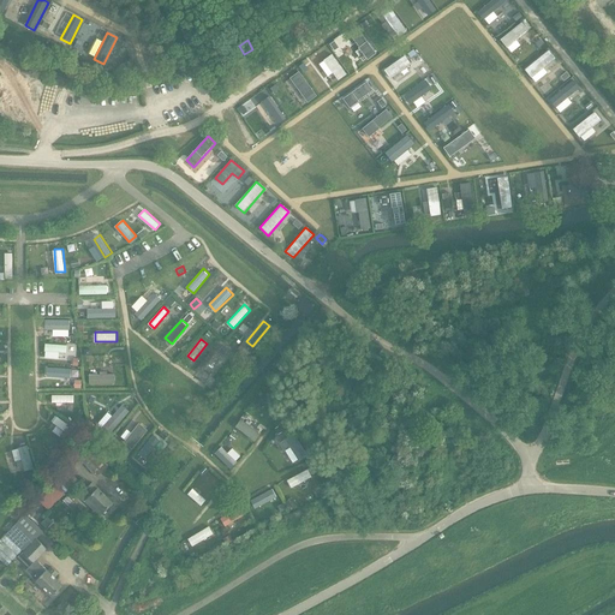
[(45,344),(45,351),(73,353),(75,345),(45,344)]
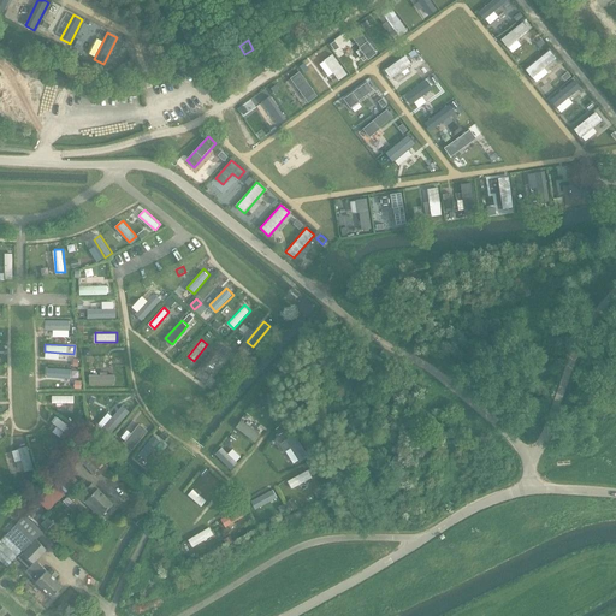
[(229,345),(224,351),(229,356),(234,351),(229,345)]
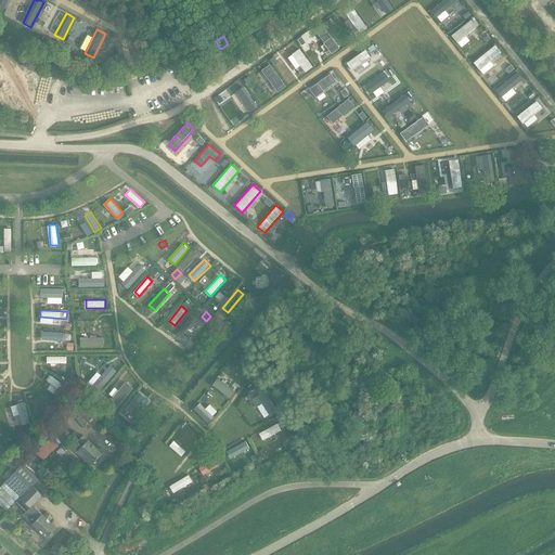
[(195,318),(184,334),(191,338),(201,322),(195,318)]
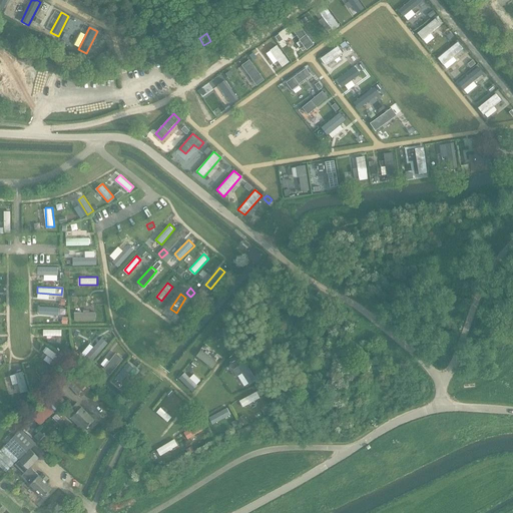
[(39,313),(58,314),(58,307),(39,306),(39,313)]
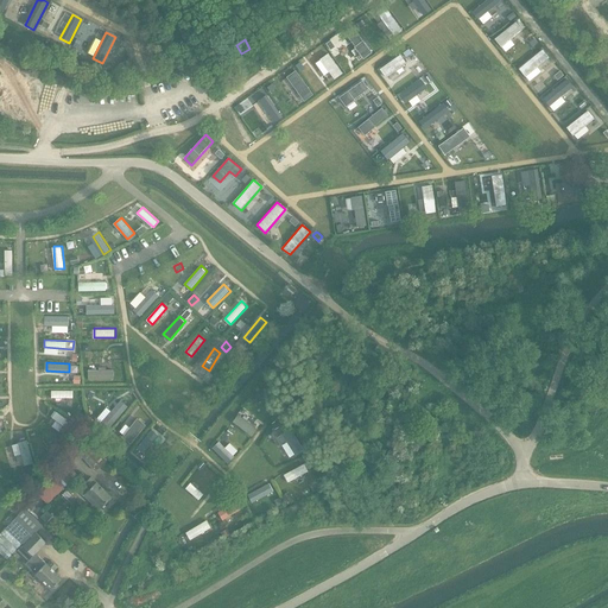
[(89,379),(115,379),(115,368),(89,368),(89,379)]
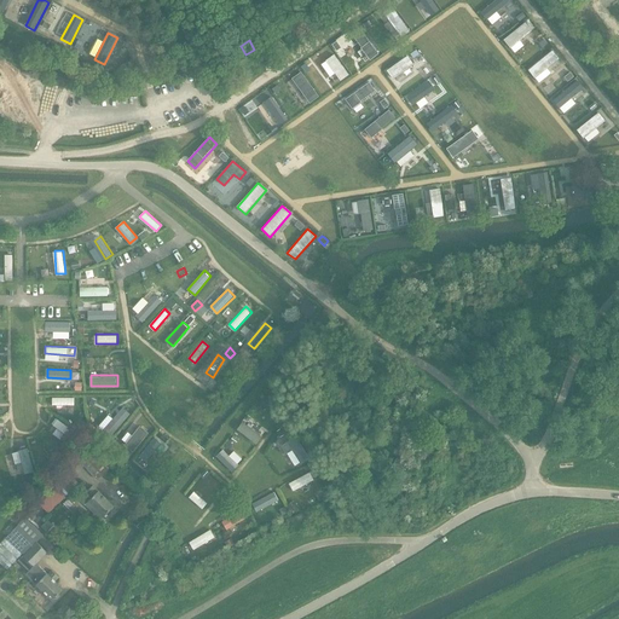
[(260,400),(256,405),(264,411),(267,406),(260,400)]
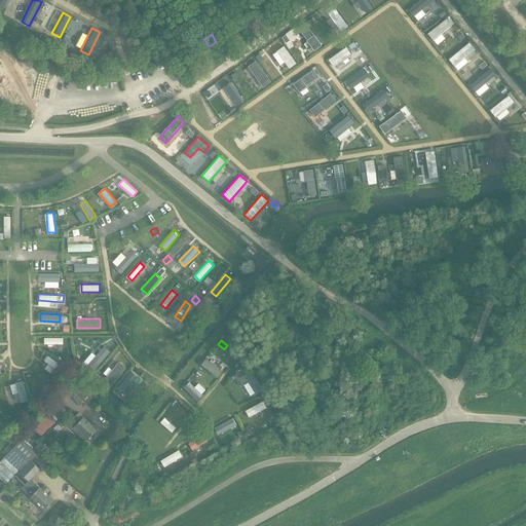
[(97,354),(92,351),(84,363),(96,371),(111,350),(105,345),(97,354)]
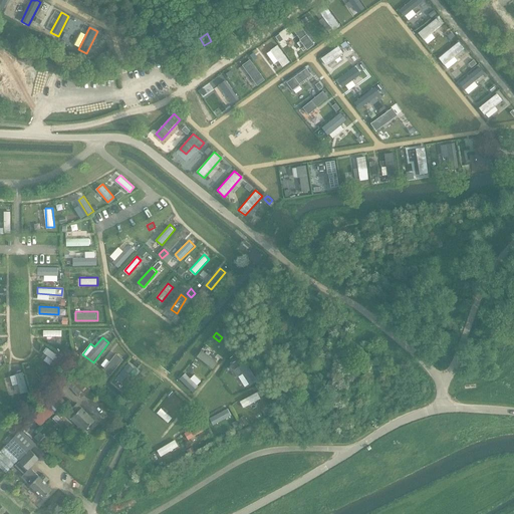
[(50,364),(58,354),(49,347),(41,356),(50,364)]
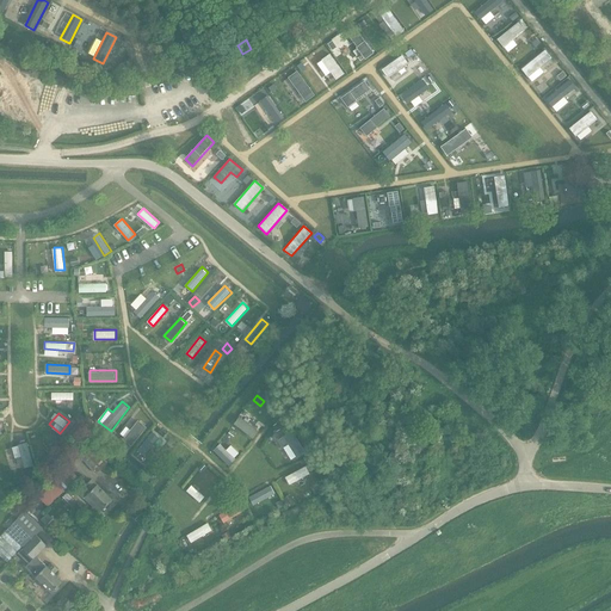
[(234,423),(253,438),(260,430),(241,414),(234,423)]
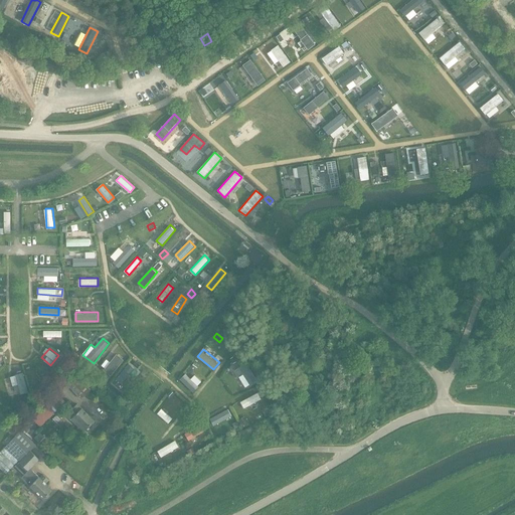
[(117,353),(104,370),(111,376),(125,359),(117,353)]
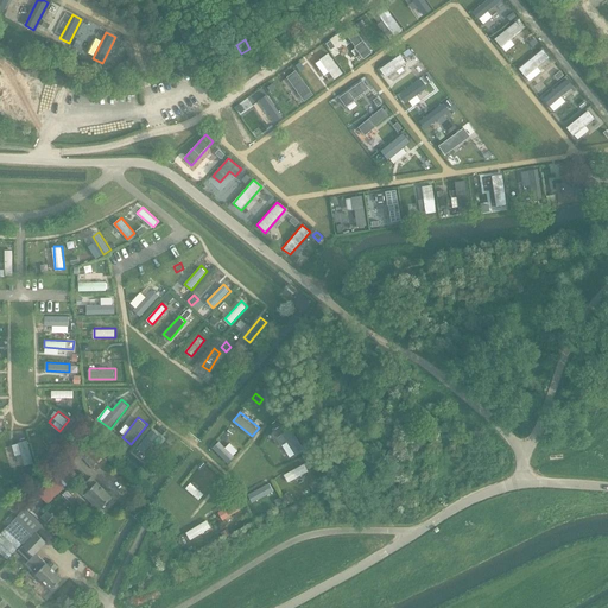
[(289,429),(280,434),(292,457),(301,453),(289,429)]
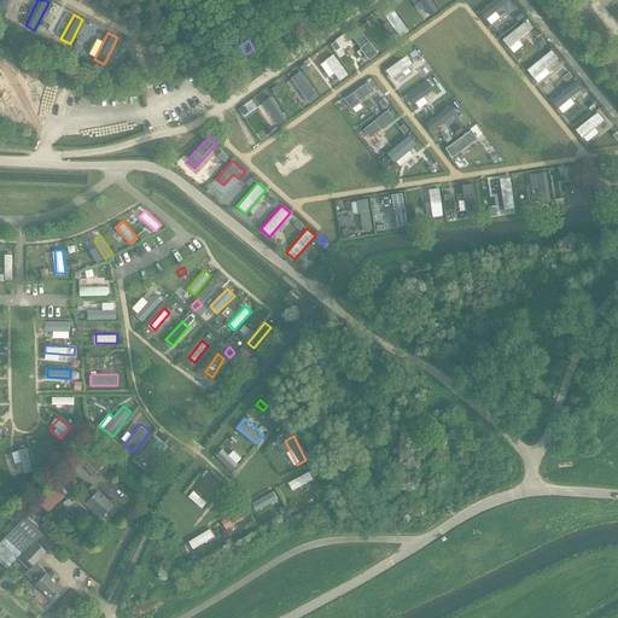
[(74,455),(79,460),(97,479),(109,468),(108,467),(112,462),(97,445),(92,450),(91,449),(91,450),(86,444),(74,455)]
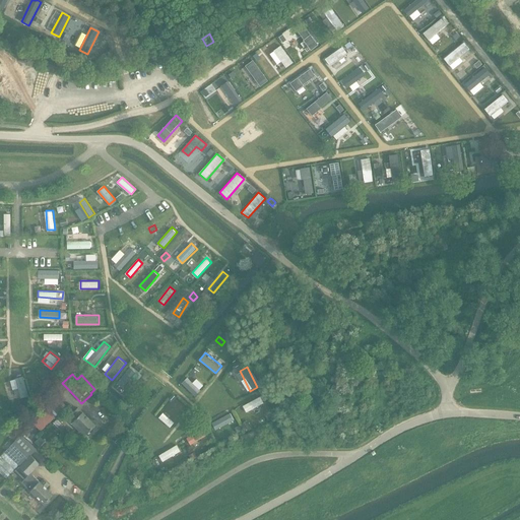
[(196,396),(202,390),(188,377),(182,382),(196,396)]
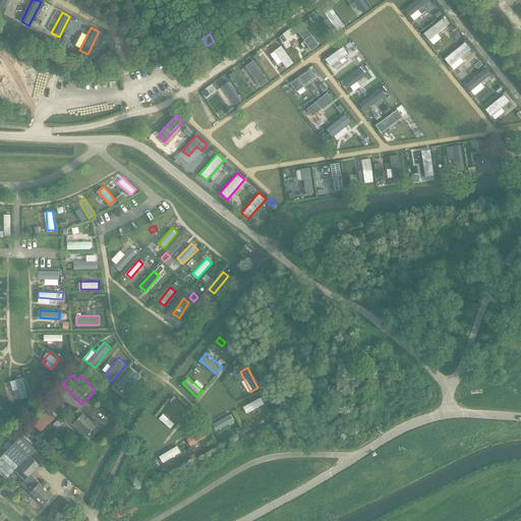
[(247,413),(266,404),(262,397),(243,406),(247,413)]
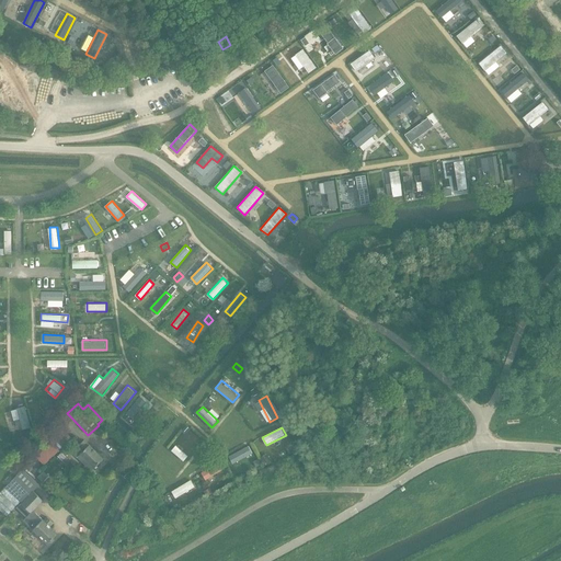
[(37,457),(45,465),(71,437),(64,430),(37,457)]
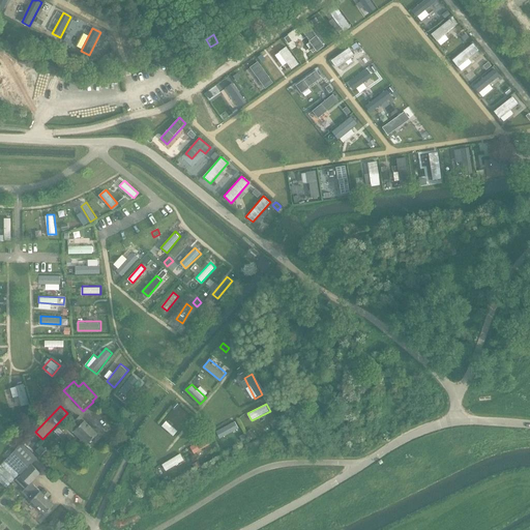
[(77,420),(68,428),(74,433),(81,440),(79,442),(85,447),(87,445),(97,434),(80,417),(77,420)]
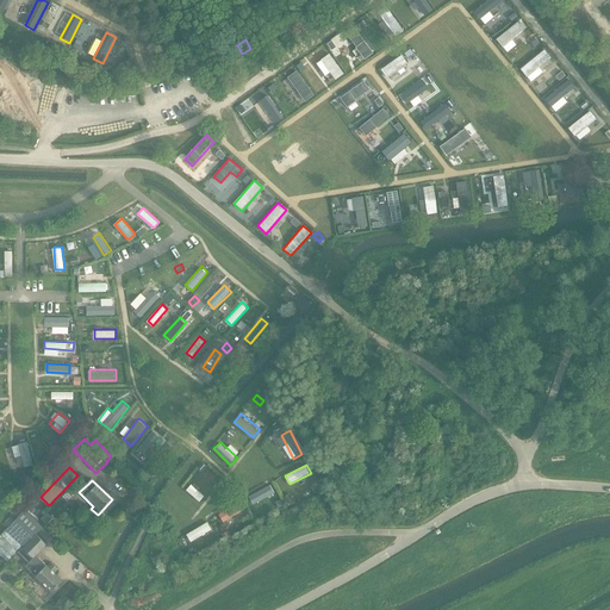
[(200,500),(205,496),(192,484),(187,489),(200,500)]
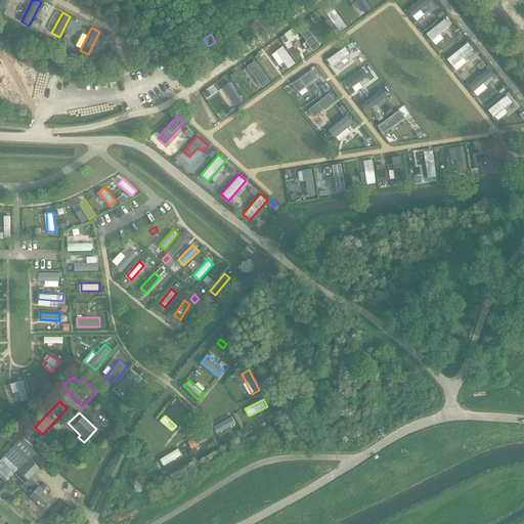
[(57,423),(53,426),(58,431),(62,428),(57,423)]
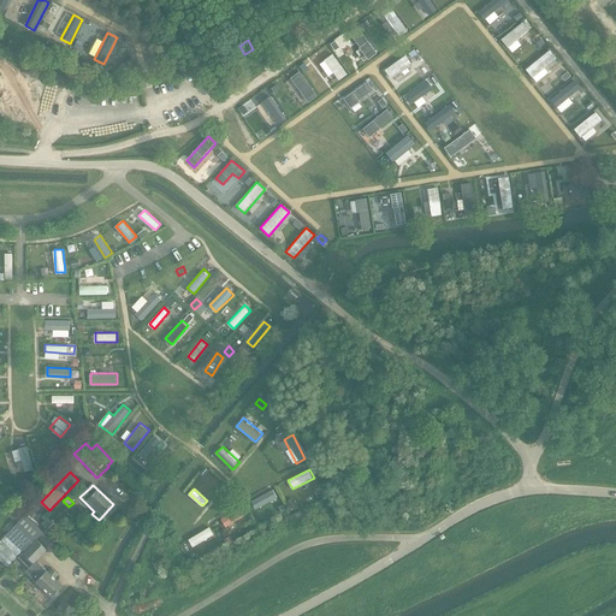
[(226,527),(244,516),(240,508),(221,517),(226,527)]
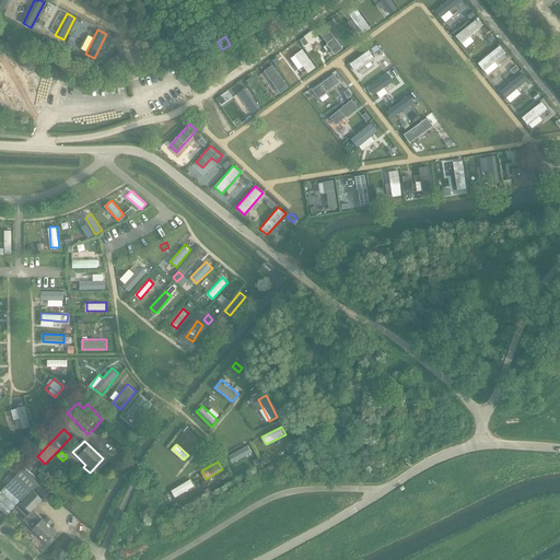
[(38,485),(22,468),(15,476),(4,488),(20,501),(31,512),(32,513),(34,510),(44,500),(34,490),(38,485)]
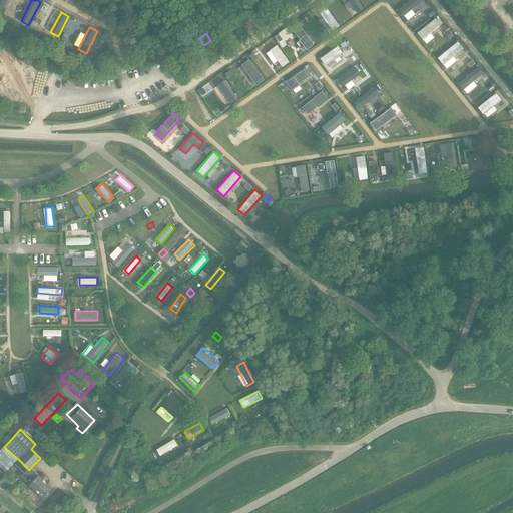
[(39,431),(34,436),(38,441),(44,435),(39,431)]
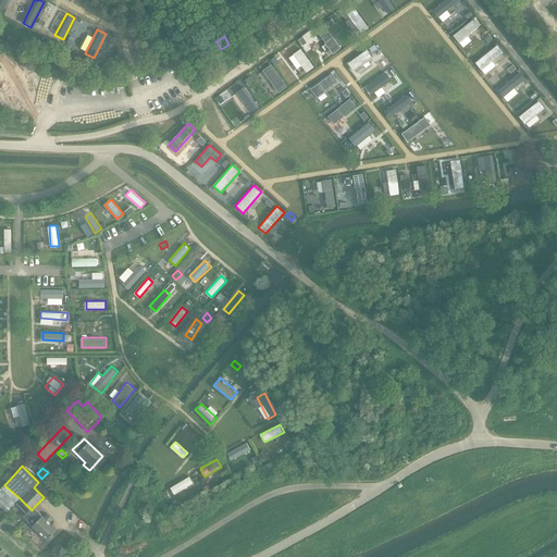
[(175,494),(194,483),(190,475),(171,486),(175,494)]
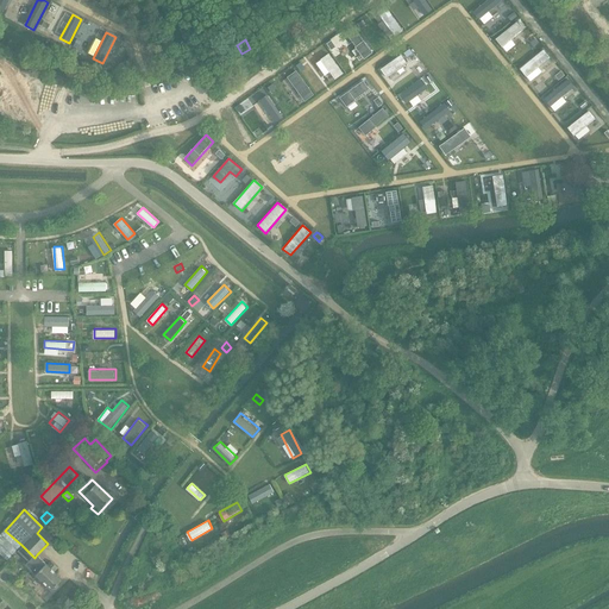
[(228,529),(221,534),(225,540),(231,535),(228,529)]
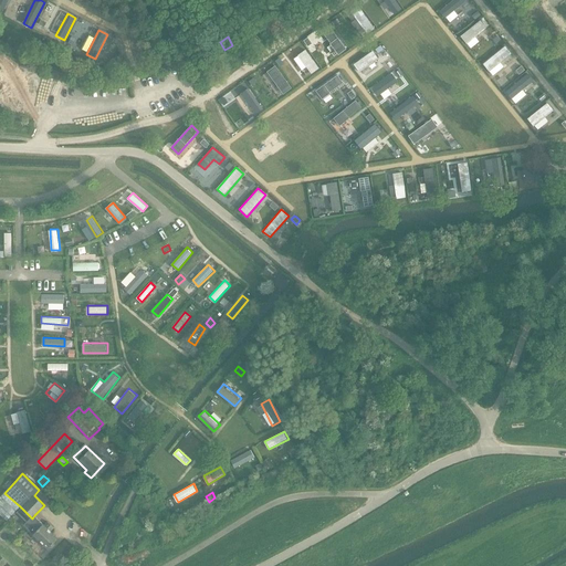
[(31,517),(23,525),(34,535),(35,536),(50,549),(60,540),(52,533),(55,530),(49,523),(45,526),(34,515),(32,519),(31,517)]
